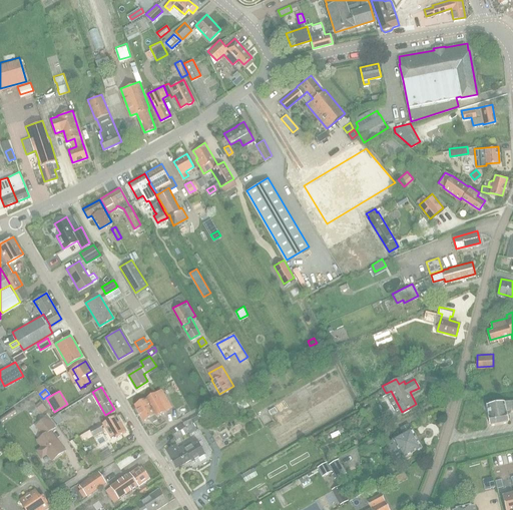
[(156,414),(165,409),(161,402),(165,399),(162,394),(158,396),(155,391),(134,403),(143,419),(148,416),(150,419),(152,420),(156,418),(157,415),(156,414)]
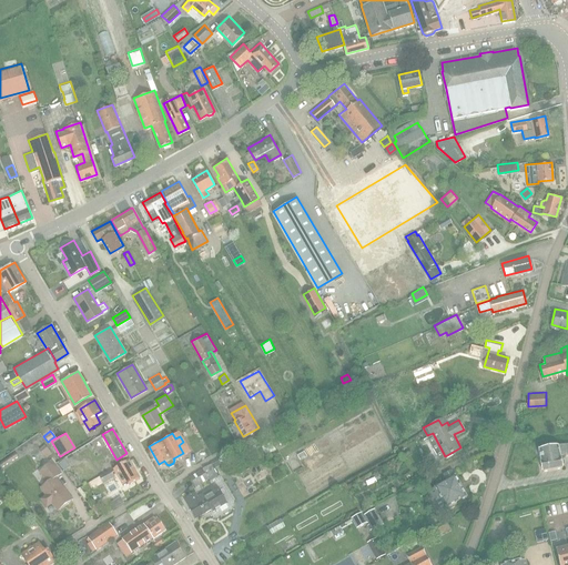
[(255,447),(260,455),(275,447),(271,440),(255,447)]
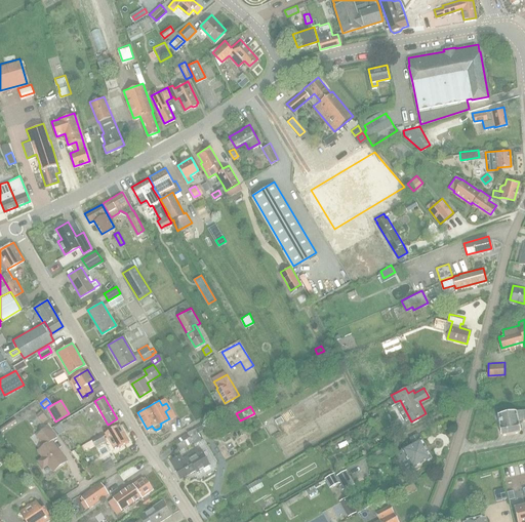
[(524,408),(498,413),(499,424),(499,425),(501,433),(519,430),(519,429),(520,428),(521,427),(521,424),(519,423),(518,423),(521,422),(521,418),(524,417),(524,408)]
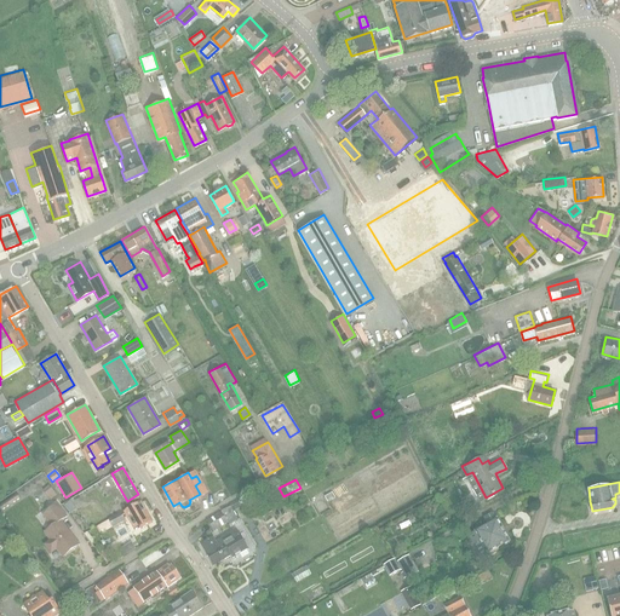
[(42,488),(50,496),(56,491),(49,483),(42,488)]
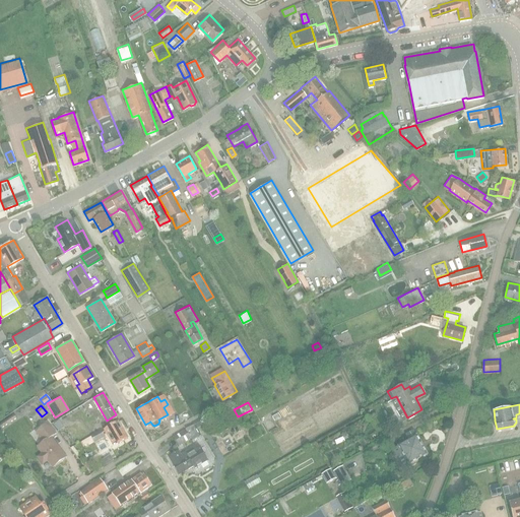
[(0,422),(0,423),(2,426),(16,416),(14,412),(0,422)]
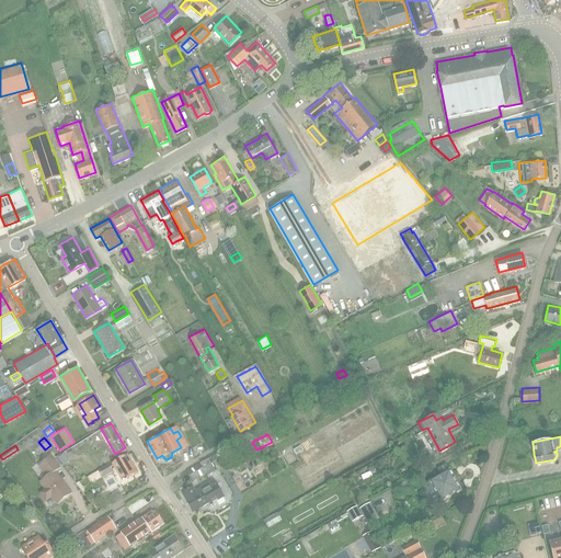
[(213,453),(208,456),(210,460),(215,457),(220,455),(218,451),(213,453)]
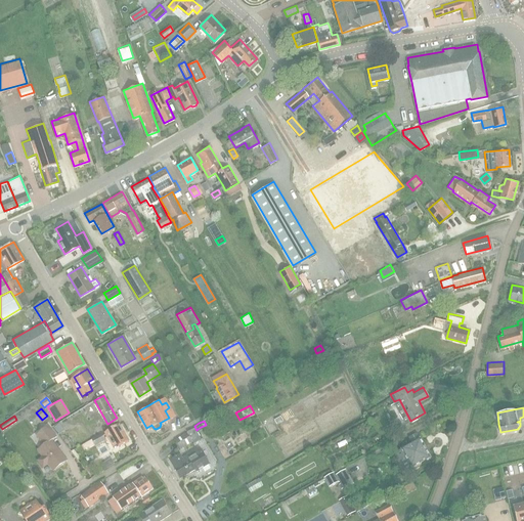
[(59,422),(53,425),(57,431),(63,428),(59,422)]
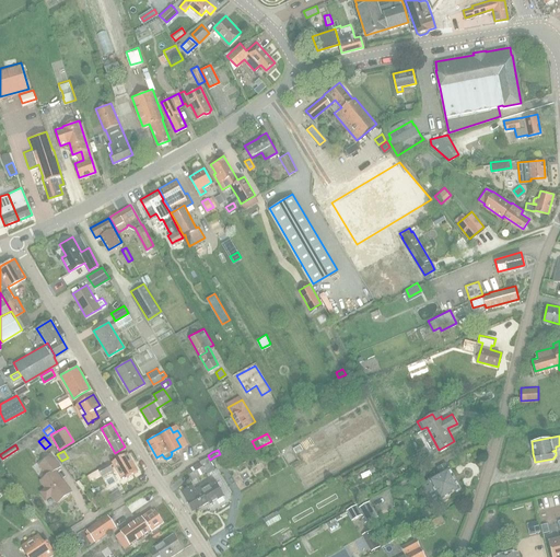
[(112,460),(120,475),(126,473),(127,475),(138,470),(127,451),(117,456),(112,460)]
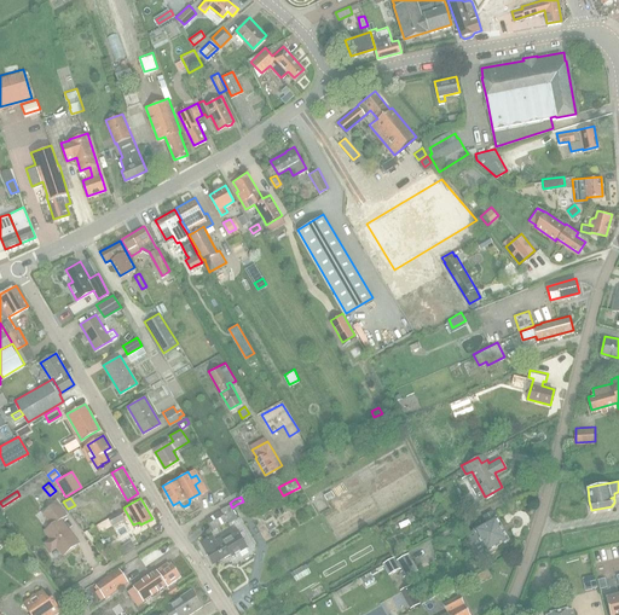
[(56,545),(63,553),(79,541),(59,517),(65,514),(56,500),(42,511),(52,523),(44,529),(50,537),(44,541),(51,549),(56,545)]
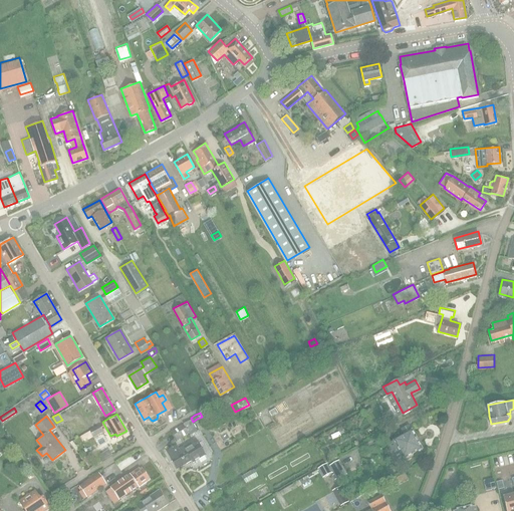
[(184,422),(172,429),(177,438),(189,432),(190,434),(197,429),(196,427),(193,422),(191,418),(184,421),(184,422)]
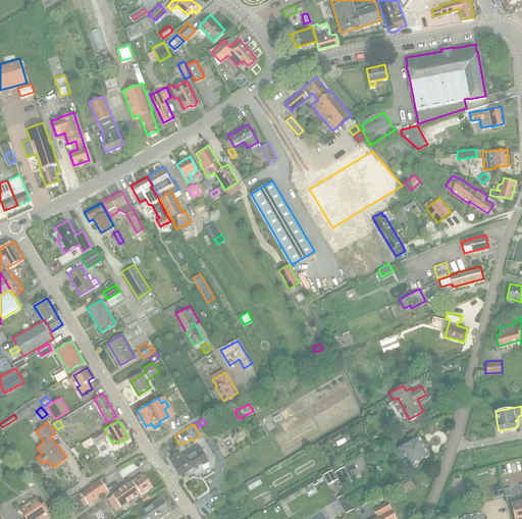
[(94,440),(95,442),(105,435),(102,429),(92,435),(94,440)]
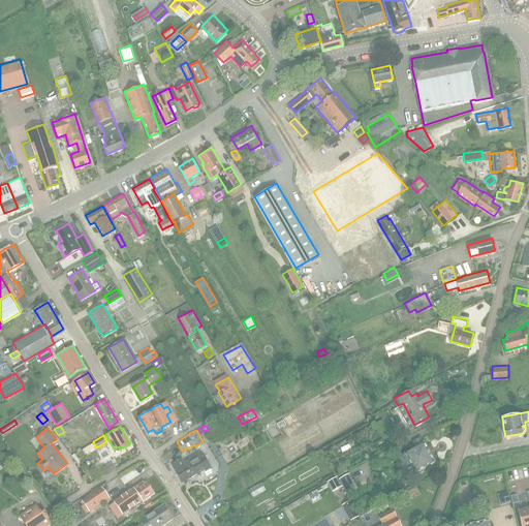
[(415,444),(404,452),(415,471),(435,460),(421,435),(412,439),(415,444)]
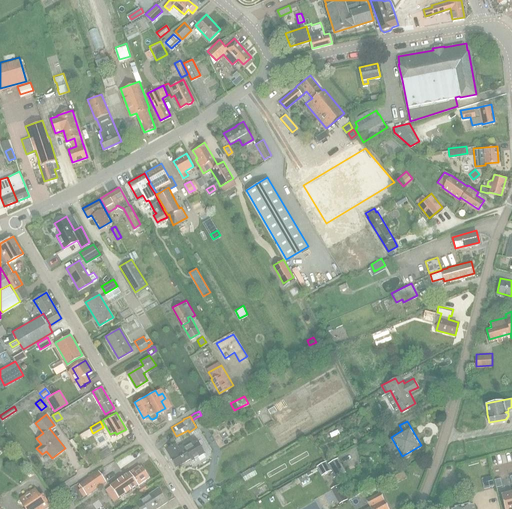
[(90,427),(80,433),(83,437),(92,432),(90,427)]
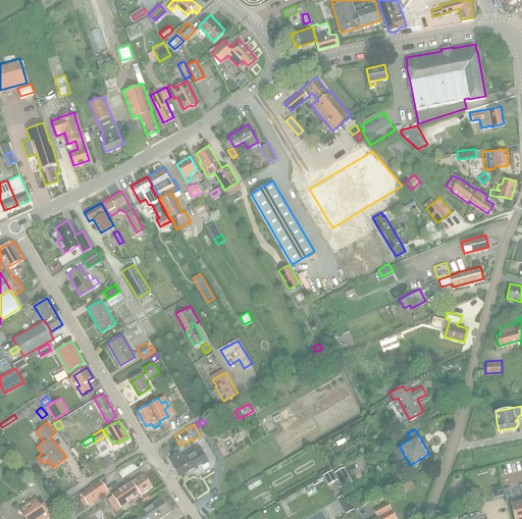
[(173,464),(179,474),(195,465),(196,468),(209,461),(199,444),(187,451),(181,454),(179,450),(169,456),(174,464),(173,464)]
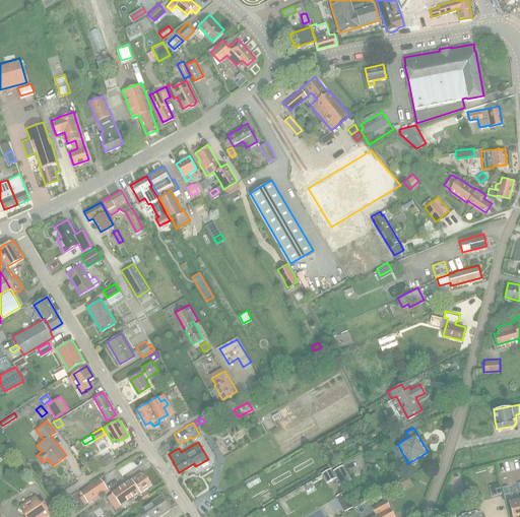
[(110,452),(100,459),(103,464),(114,457),(110,452)]
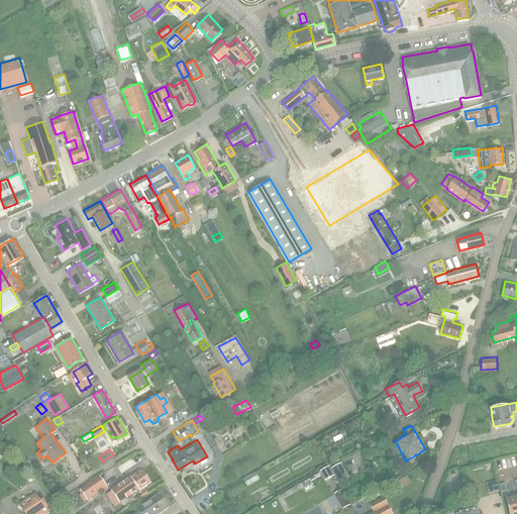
[(331,467),(339,480),(349,475),(341,460),(331,467)]
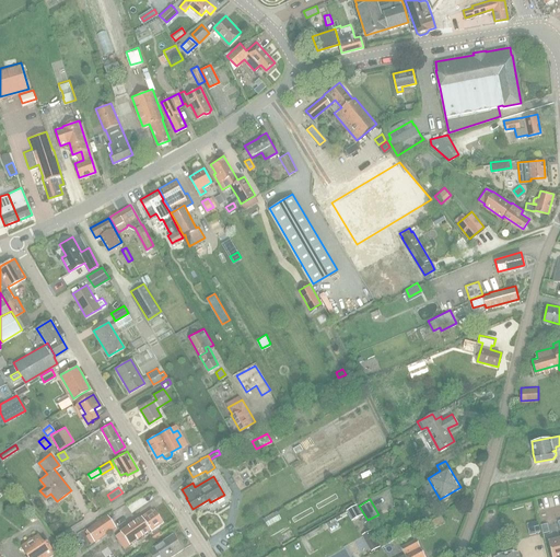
[(362,512),(357,502),(346,509),(351,519),(362,512)]
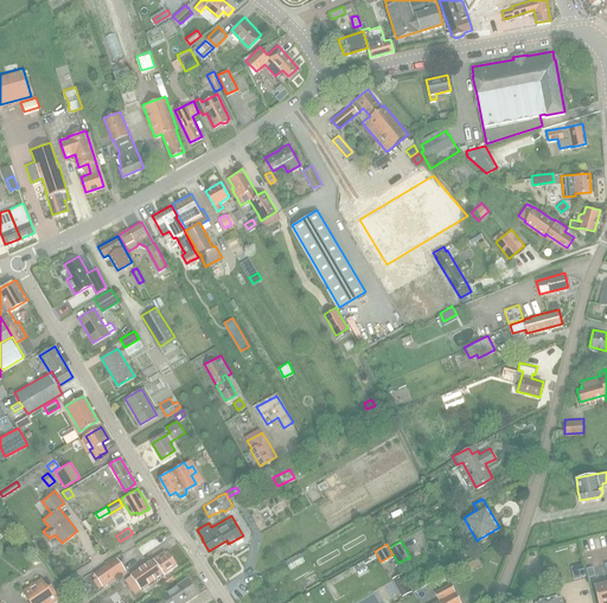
[(165,550),(131,573),(140,589),(177,564),(168,551),(166,552),(165,550)]
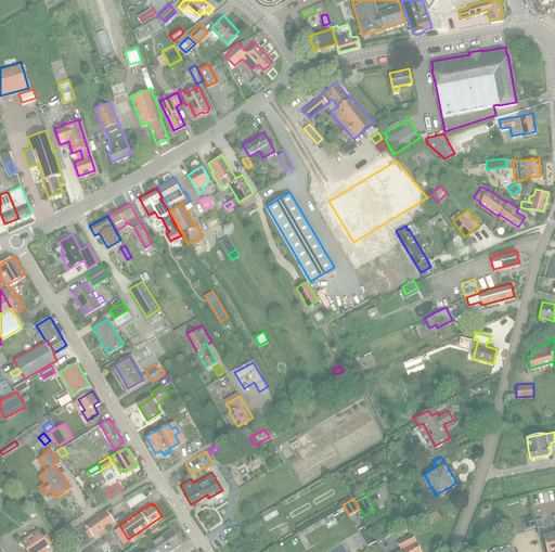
[(260,511),(266,520),(279,512),(274,504),(260,511)]
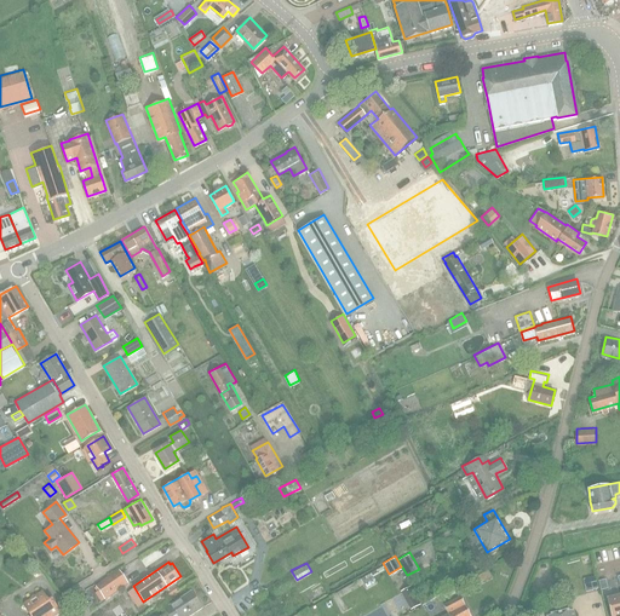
[(120,568),(96,583),(105,597),(128,581),(120,568)]
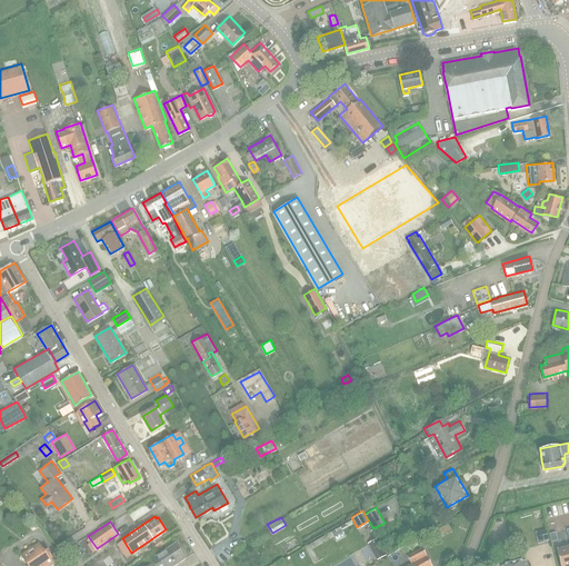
[(448,522),(438,526),(442,534),(451,528),(448,522)]
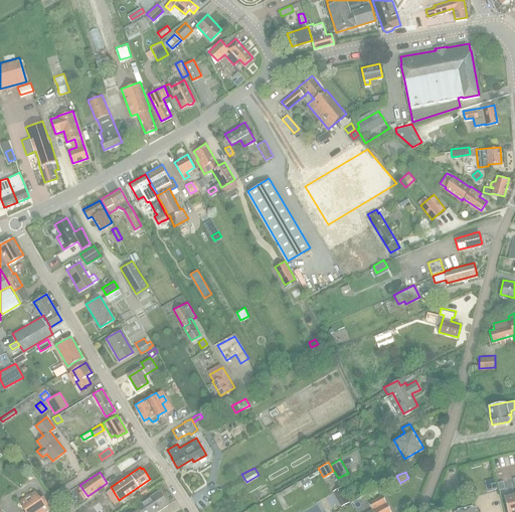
[(342,486),(334,490),(342,505),(350,500),(342,486)]
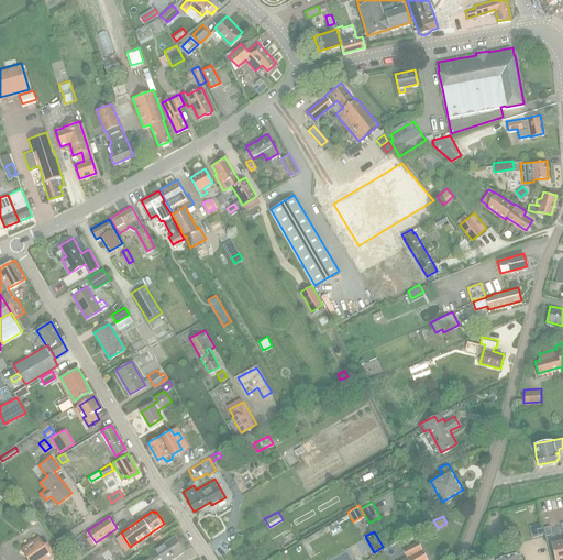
[(21,547),(29,559),(45,559),(54,555),(46,544),(44,546),(39,536),(21,547)]
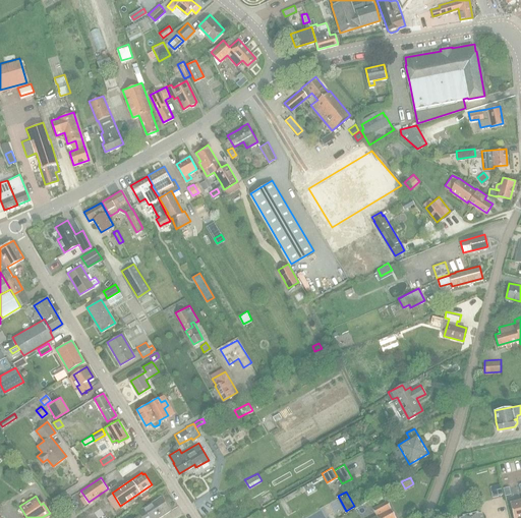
[(155,517),(169,509),(160,496),(143,506),(138,510),(143,517),(155,517)]
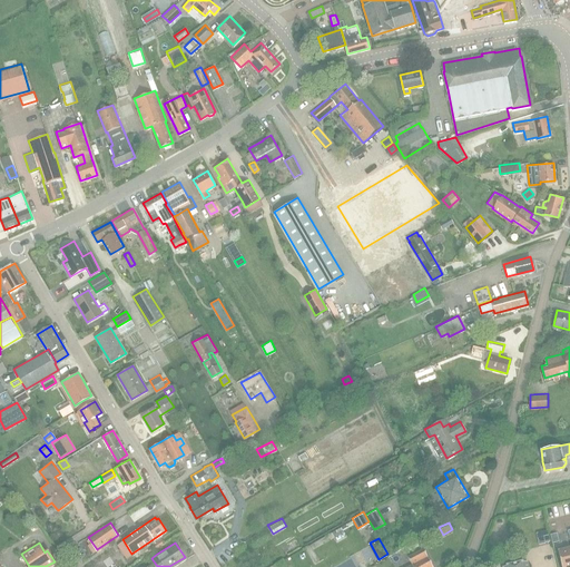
[(412,563),(403,566),(430,566),(433,566),(422,546),(408,555),(412,563)]
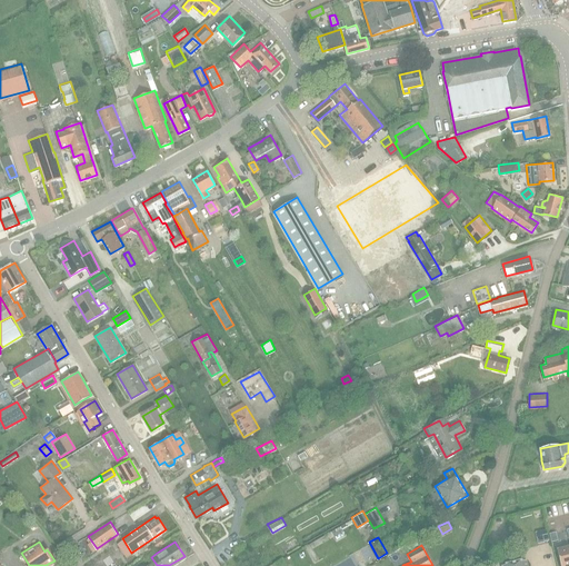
[(568,565),(568,545),(557,548),(560,565),(568,565)]
